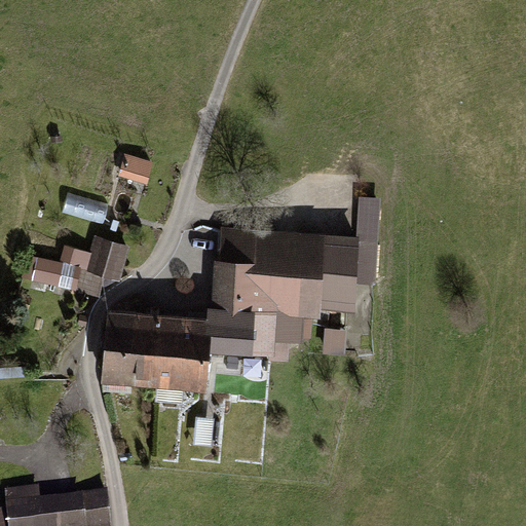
[(154,159),(125,152),(119,174),(148,182),(154,159)]
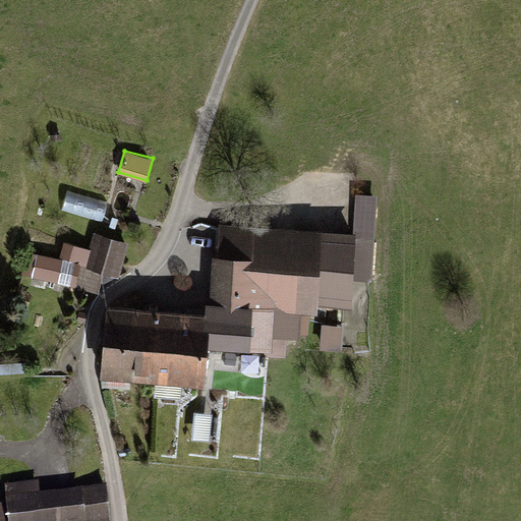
[(107,203),(68,191),(62,212),(102,223),(107,203)]
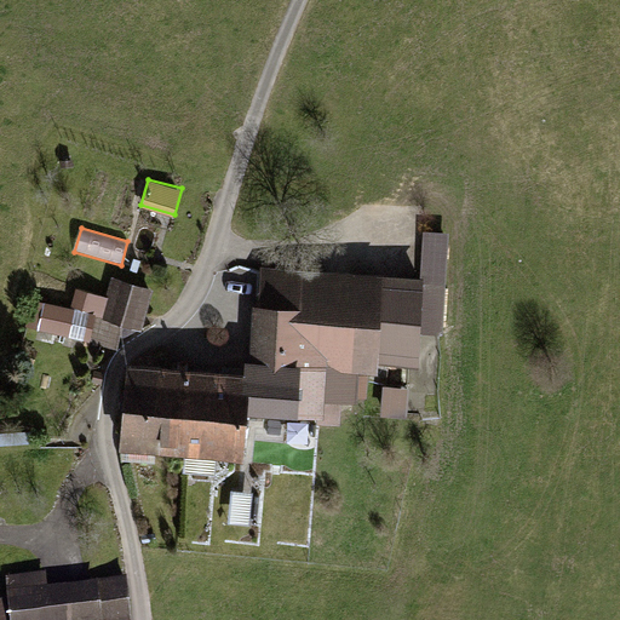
[(425,229),(422,273),(424,273),(420,331),(445,332),(451,230),(425,229)]
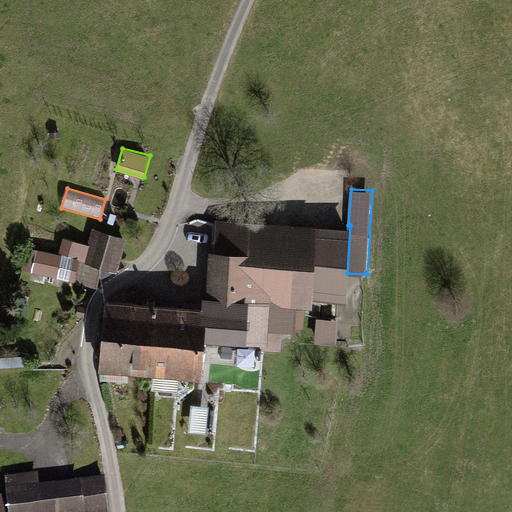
[(203,292),(202,301),(207,301),(204,335),(262,338),(262,348),(281,349),(283,331),(294,331),(296,305),(314,307),(314,297),(346,299),(347,273),(350,225),(348,225),(217,217),(215,249),(210,248),(207,292),(203,292)]
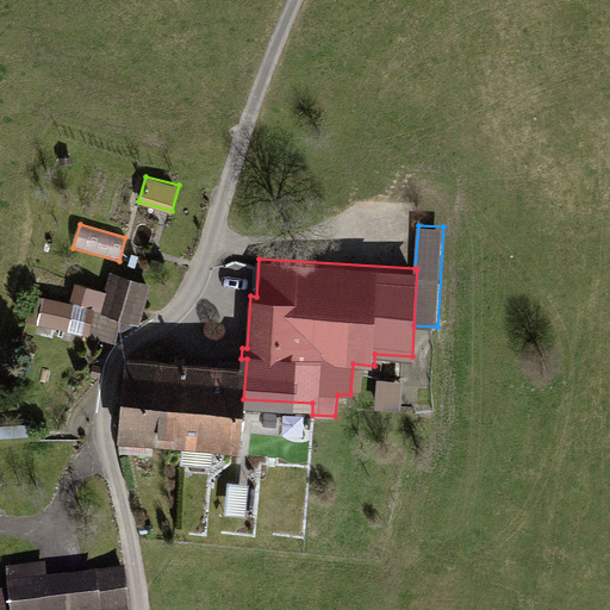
[(38,323),(116,341),(123,317),(141,322),(151,282),(110,271),(105,290),(76,281),(70,302),(44,296),(32,293),(26,319),(38,322),(38,323)]
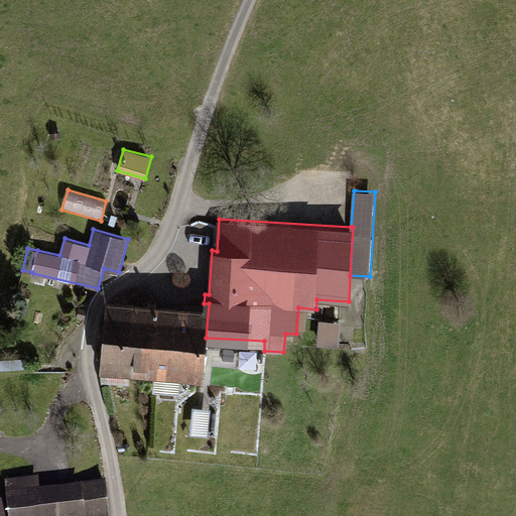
[(101,369),(149,372),(153,299),(105,296),(101,369)]
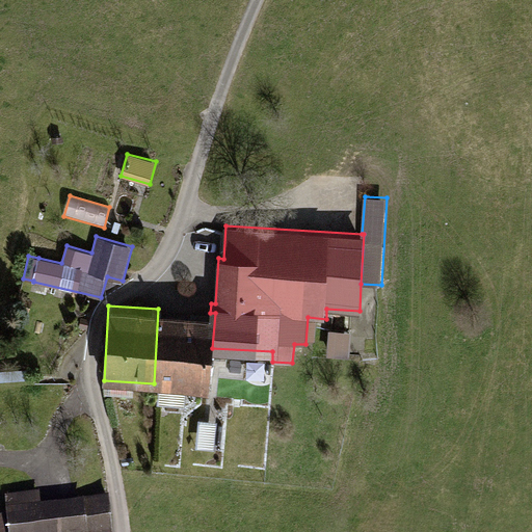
[(210,313),(158,309),(154,383),(210,387),(212,348),(215,313),(210,313)]
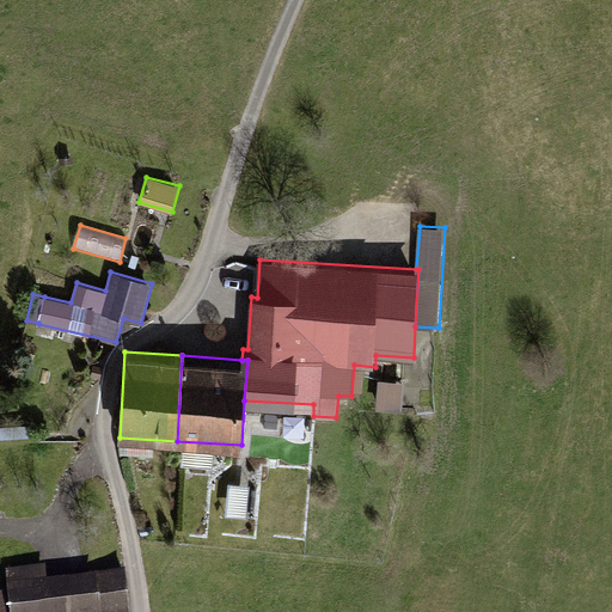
[(404,380),(379,378),(377,411),(402,414),(404,380)]
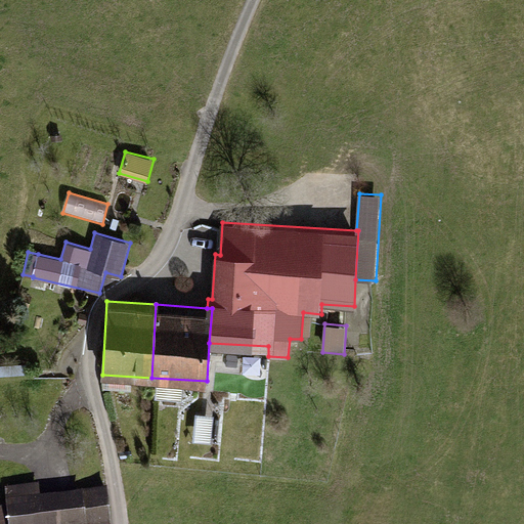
[(0,523),(111,523),(107,486),(40,493),(39,482),(5,486),(7,505),(0,505),(0,523)]
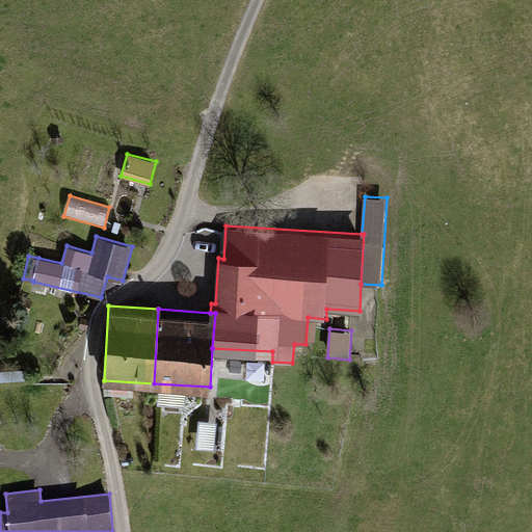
All buildings are outlined.
